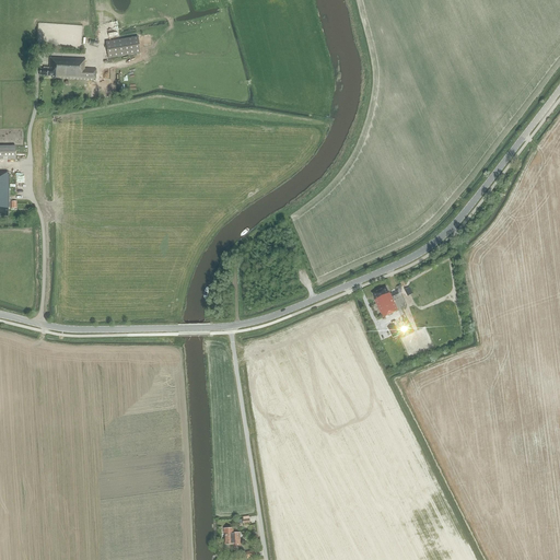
[(107,53),(108,58),(108,59),(140,54),(138,36),(105,42),(107,53)]
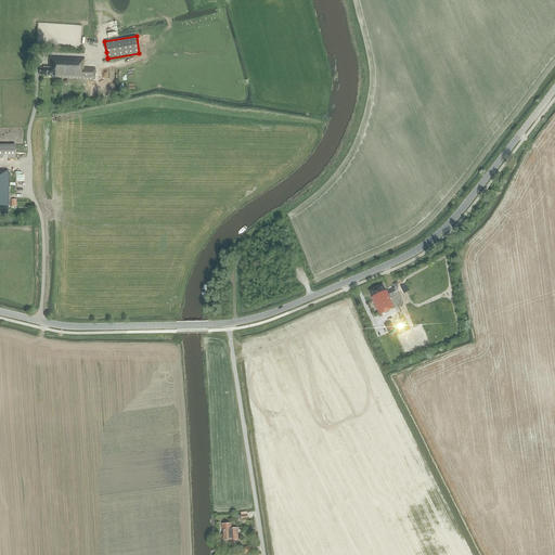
[(52,77),(94,79),(95,68),(84,68),(85,59),(50,56),(49,67),(43,66),(43,68),(40,68),(39,75),(52,76),(52,77)]
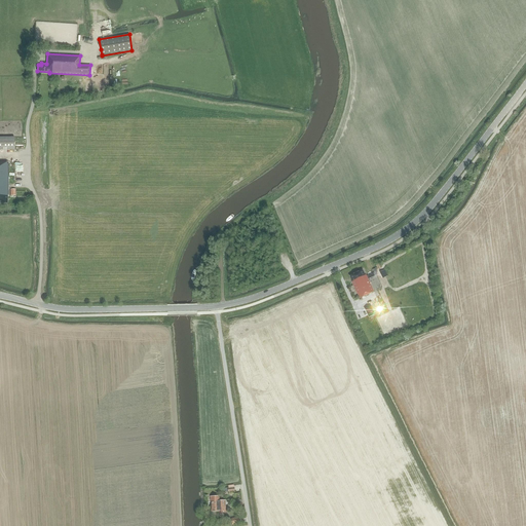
[(0,149),(14,150),(14,138),(0,137),(0,149)]
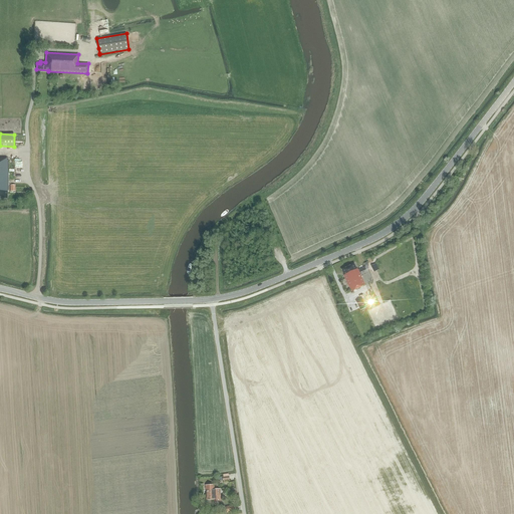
[(8,159),(0,158),(0,198),(7,198),(7,192),(8,191),(8,159)]
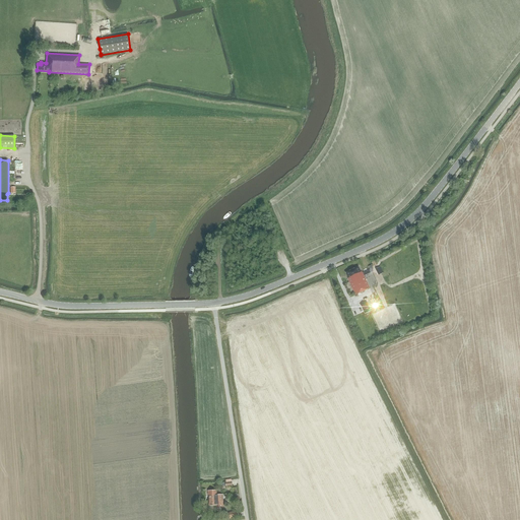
[(362,272),(361,272),(359,267),(346,272),(349,278),(348,278),(355,295),(370,288),(362,272)]
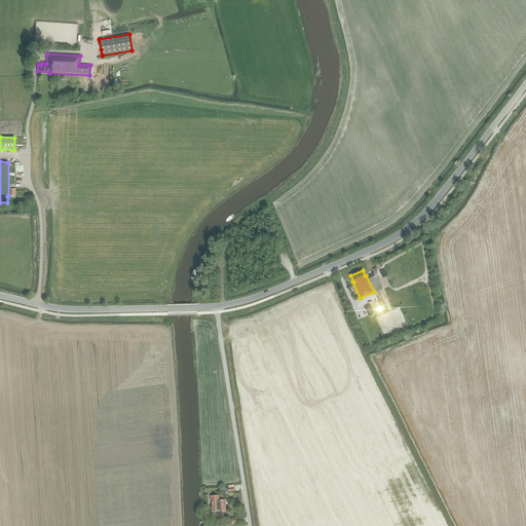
[(375,314),(371,305),(365,308),(369,317),(375,314)]
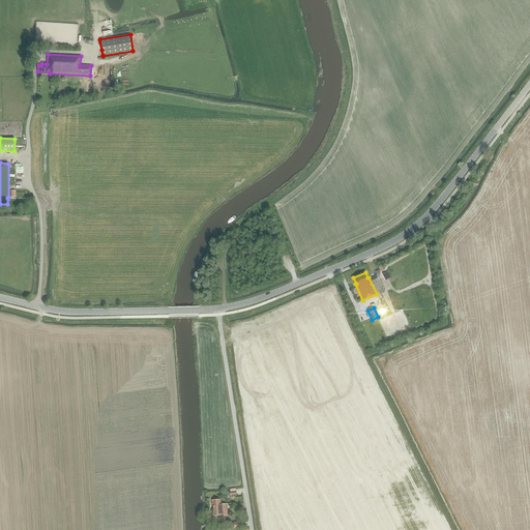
[(213,504),(213,510),(225,509),(225,510),(228,510),(228,509),(228,506),(227,504),(222,504),(222,500),(211,500),(212,504),(213,504)]
